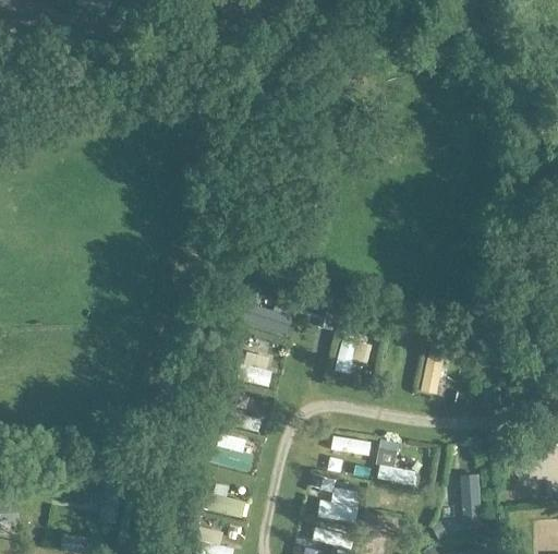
[(154,24),(153,10),(138,11),(141,24),(154,24)]
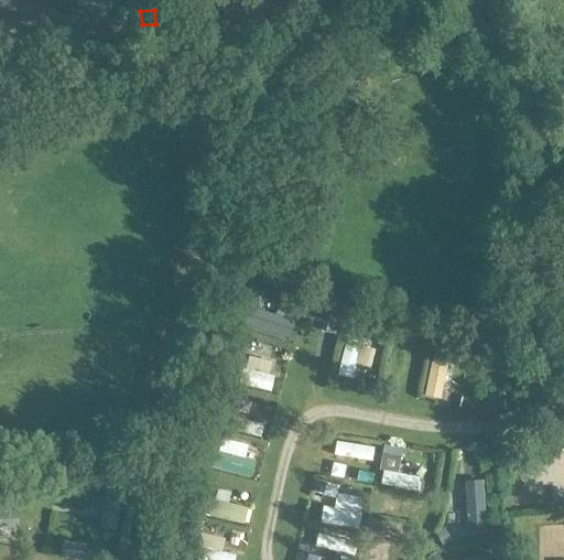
[(255,275),(237,321),(255,327),(272,280),(255,275)]
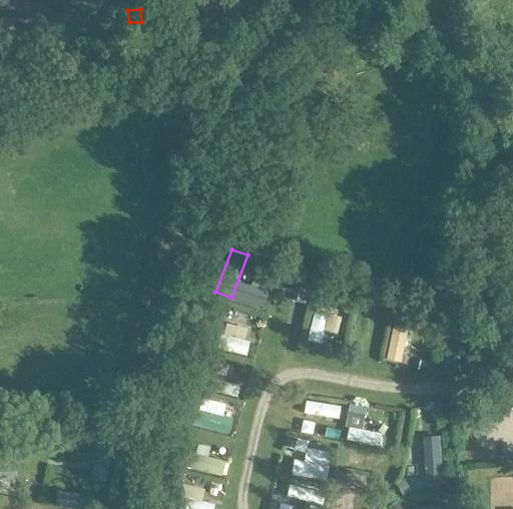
[(306,344),(325,346),(329,313),(309,311),(306,344)]
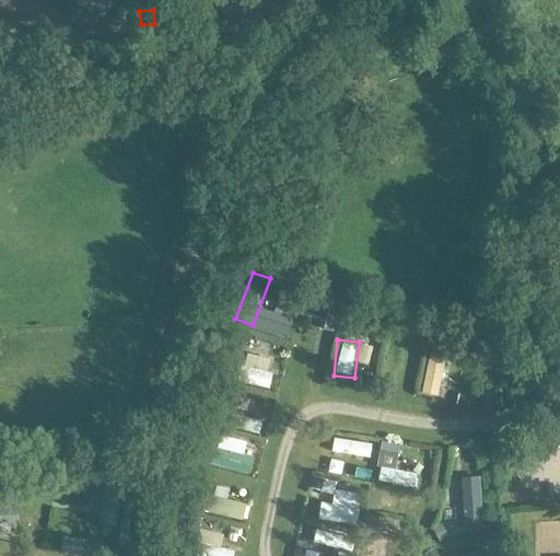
[(246,352),(238,382),(269,389),(276,359),(246,352)]
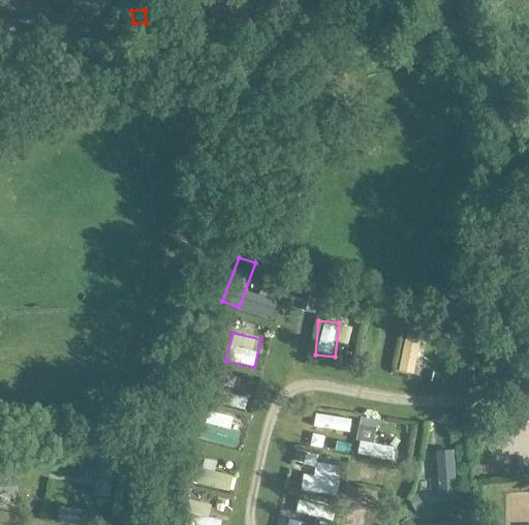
[(397,375),(419,374),(417,338),(396,339),(397,375)]
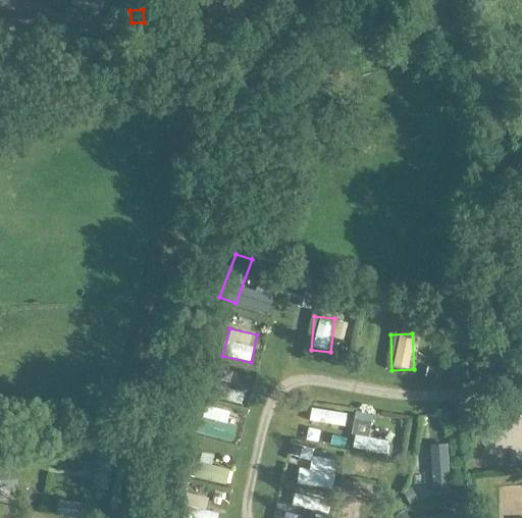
[(200,435),(231,442),(235,425),(224,423),(228,402),(244,404),(246,392),(233,389),(238,370),(214,366),(200,435)]
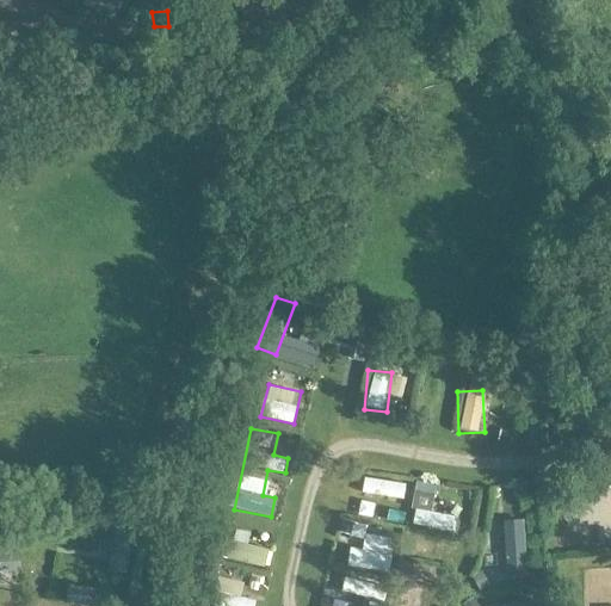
[(408,501),(411,481),(365,477),(363,498),(408,501)]
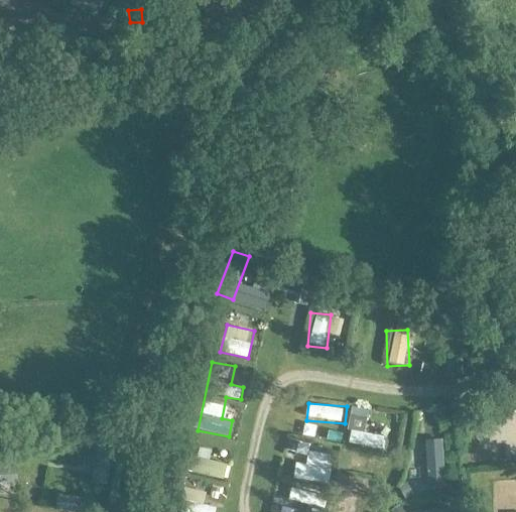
[(365,432),(366,410),(349,409),(348,448),(384,449),(385,432),(365,432)]
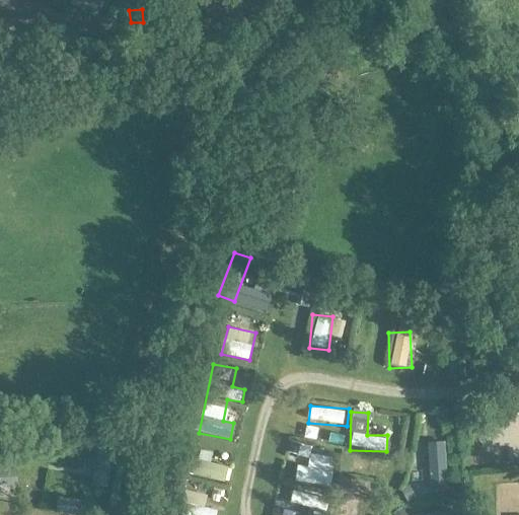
[(426,467),(419,467),(419,483),(447,483),(447,444),(426,444),(426,467)]
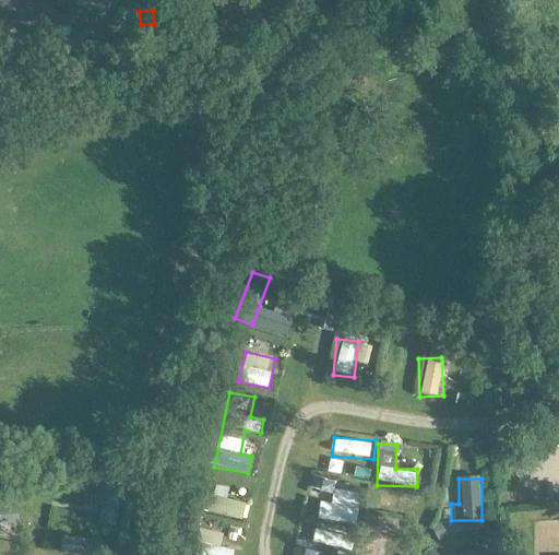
[(104,481),(98,519),(116,522),(120,483),(104,481)]
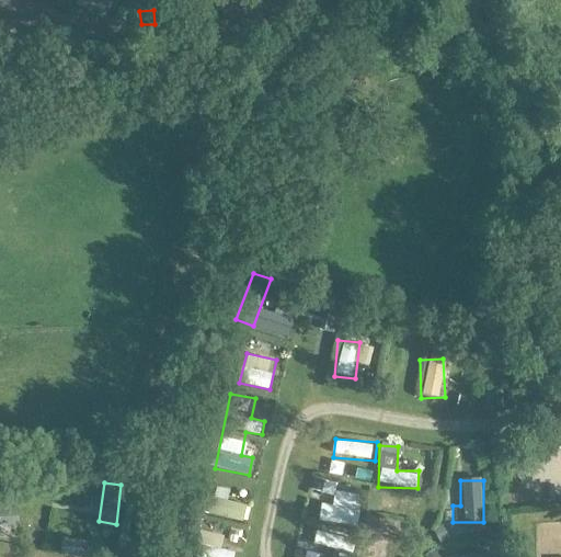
[(356,521),(358,489),(322,488),(321,499),(320,520),(356,521)]
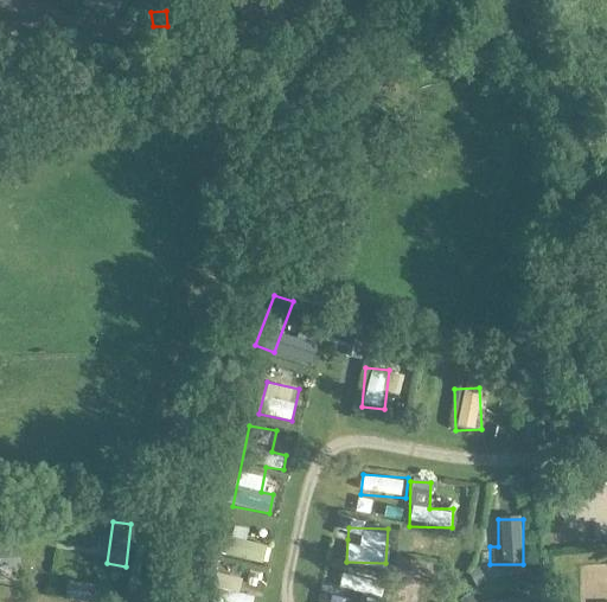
[(267,544),(223,535),(219,552),(262,562),(267,544)]
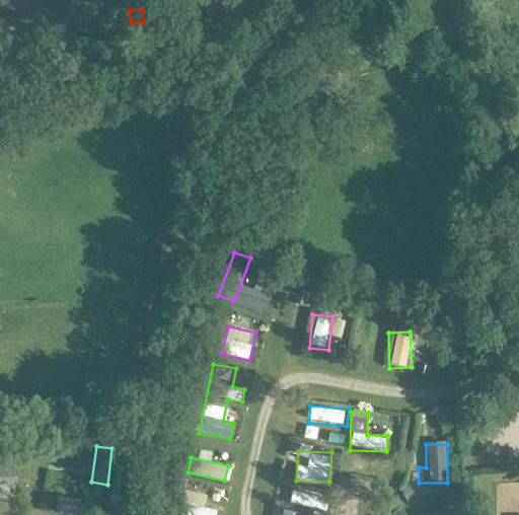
[(0,466),(0,483),(17,482),(17,465),(0,466)]
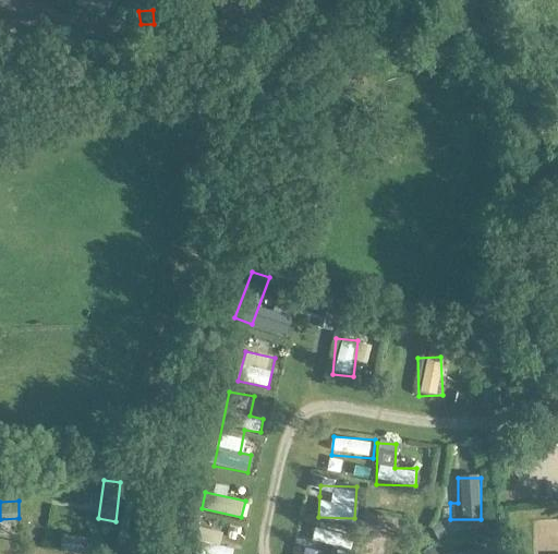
[(201,525),(195,553),(234,553),(237,548),(222,544),(226,529),(201,525)]
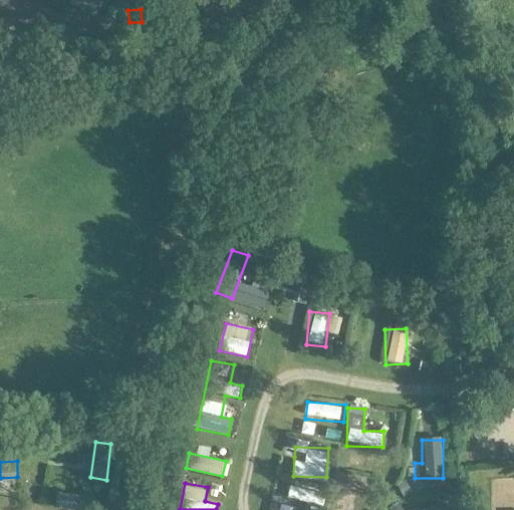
[(289,488),(290,501),(312,500),(311,487),(289,488)]
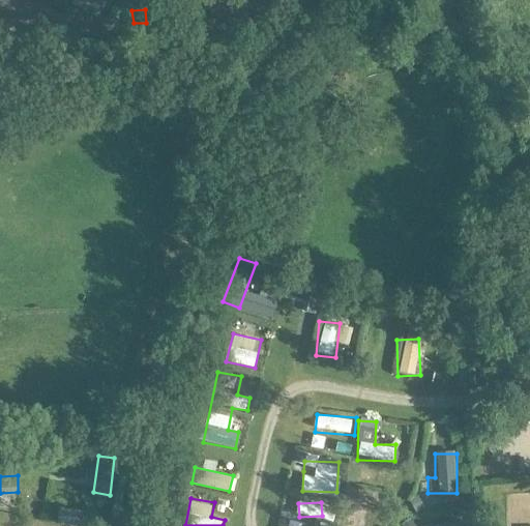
[(362,525),(365,512),(347,508),(343,525),(362,525)]
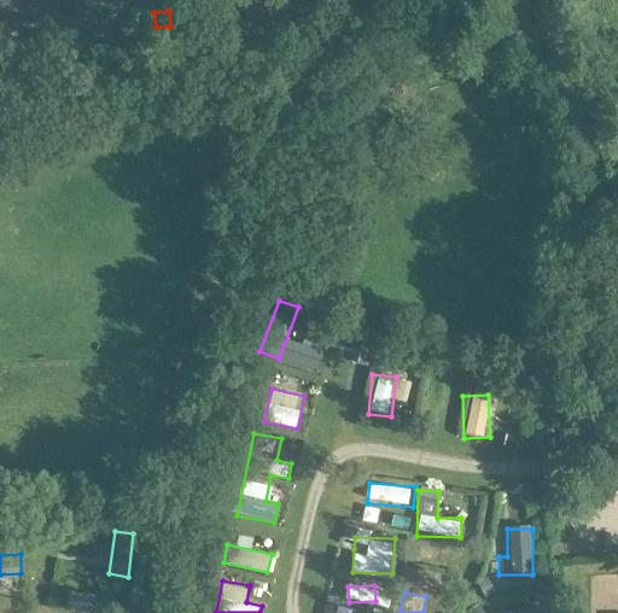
[(330,601),(326,612),(351,612),(354,606),(330,601)]
